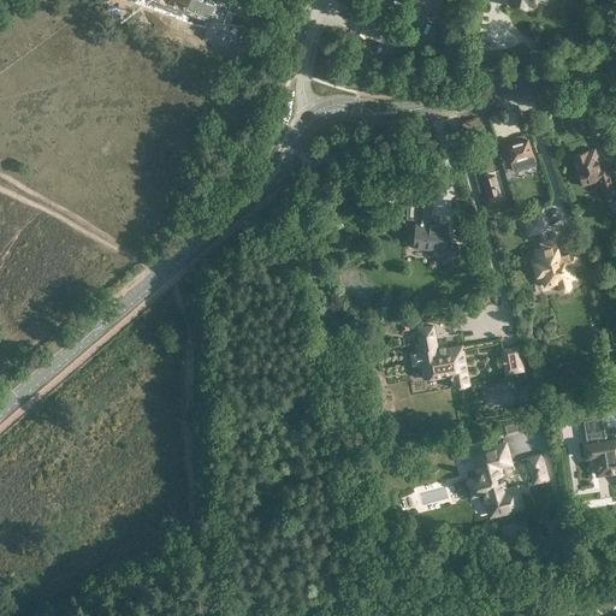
[(221,0),(185,0),(217,12),(221,0)]
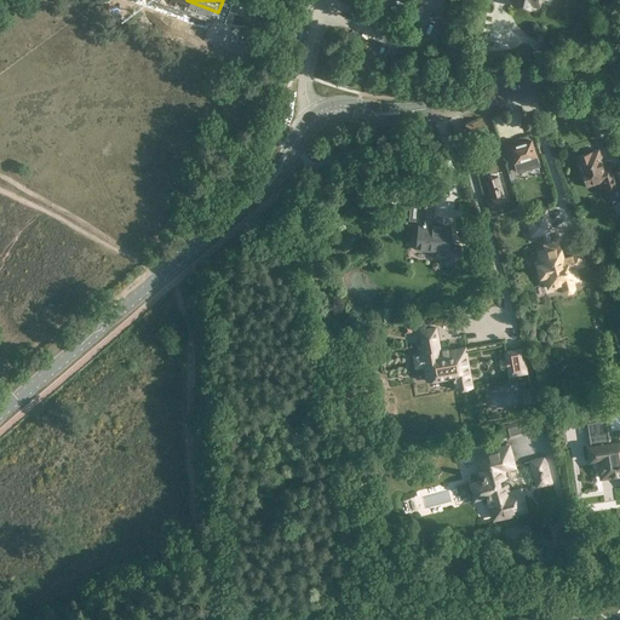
[(527,162),(537,160),(535,156),(537,156),(532,138),(509,145),(514,164),(526,160),(527,162)]
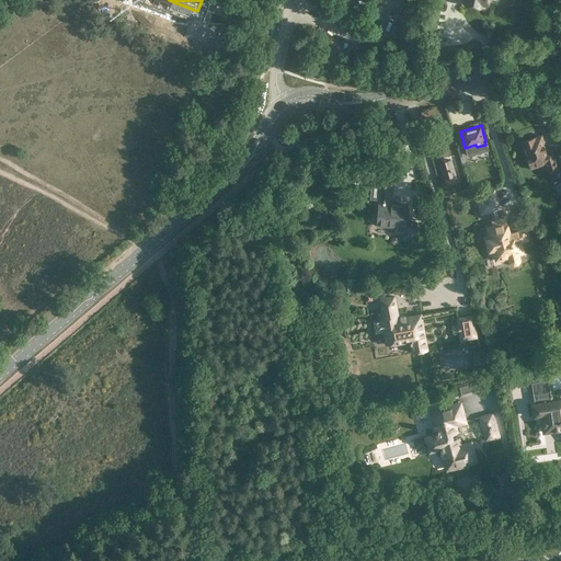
[(552,181),(560,179),(551,150),(547,152),(541,135),(535,137),(535,136),(521,141),(529,168),(546,163),(552,181)]
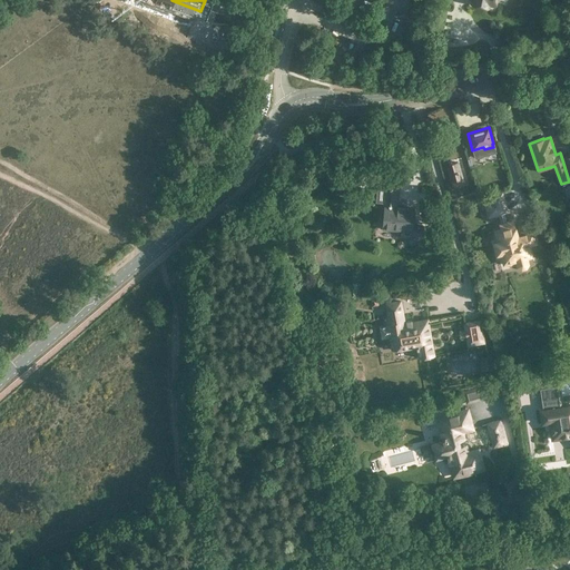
[(451,182),(454,180),(462,178),(458,163),(446,166),(451,182)]
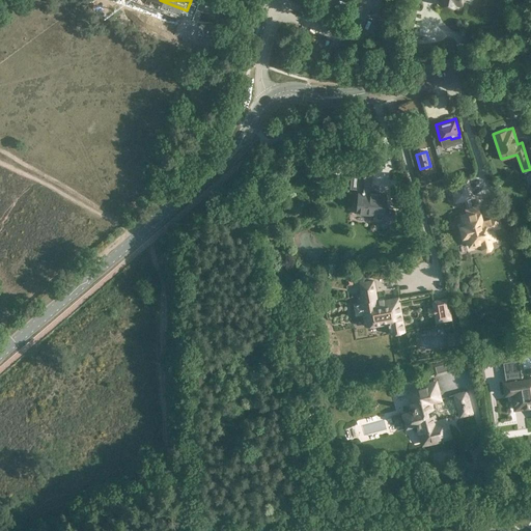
[(326,180),(328,161),(315,160),(314,179),(326,180)]
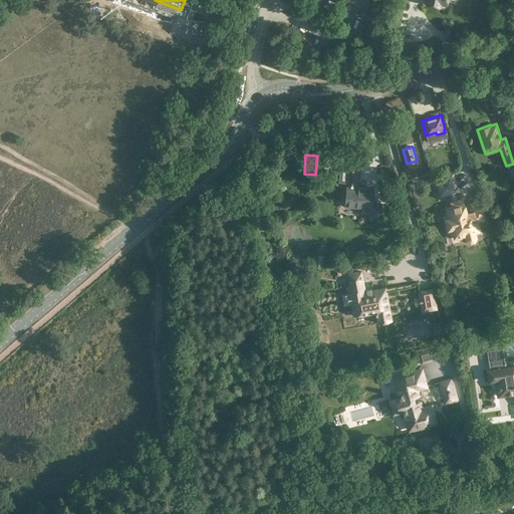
[(343,183),(342,196),(345,196),(344,207),(361,208),(361,213),(369,214),(369,216),(369,219),(369,221),(380,222),(381,203),(372,202),(373,187),(358,186),(360,171),(339,169),(338,183),(343,183)]
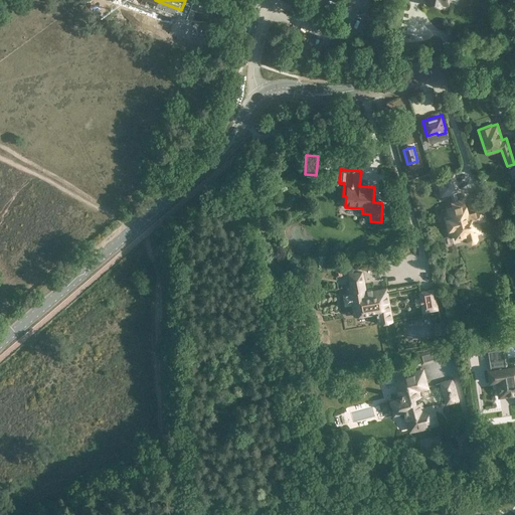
[(437,179),(438,180),(433,181),(435,189),(440,188),(442,196),(458,191),(453,175),(437,179)]
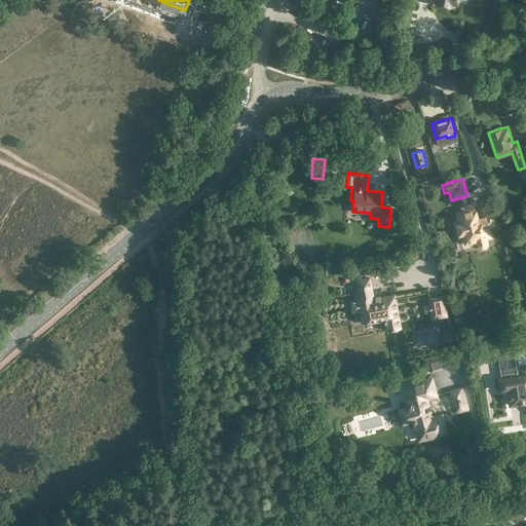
[(457,215),(460,224),(457,225),(460,237),(463,236),(465,243),(468,242),(470,245),(478,242),(479,247),(482,248),(486,247),(487,245),(486,238),(491,236),(488,226),(495,225),(492,215),(478,219),(474,204),(461,208),(463,213),(457,215)]
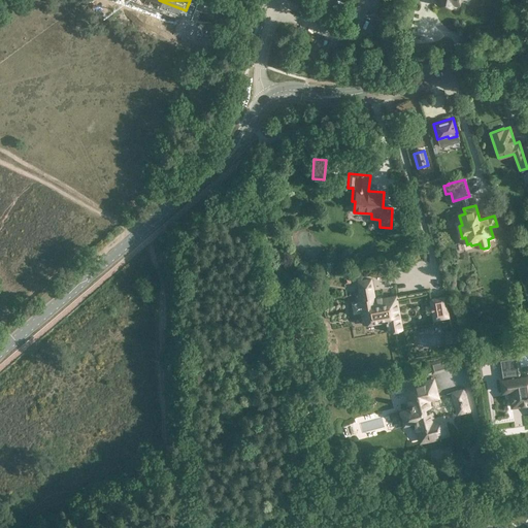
[(354,294),(355,301),(354,301),(354,302),(352,302),(354,314),(361,312),(363,324),(386,320),(386,323),(387,323),(389,332),(402,329),(396,296),(375,299),(371,278),(357,281),(359,293),(354,294)]
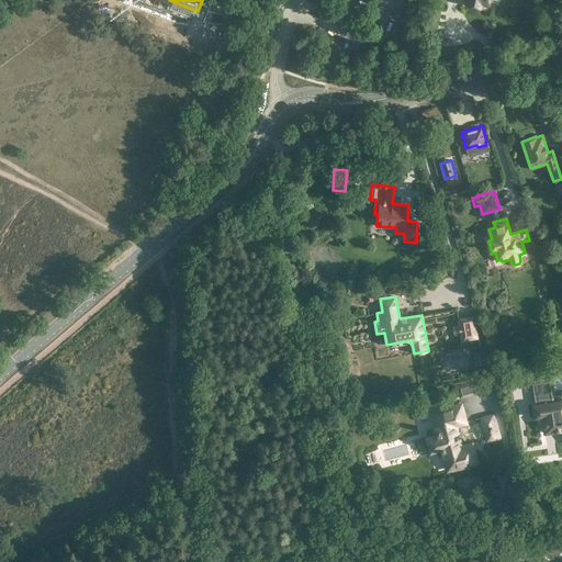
[(479,338),(474,315),(457,318),(458,325),(452,326),(453,335),(459,334),(460,341),(479,338)]
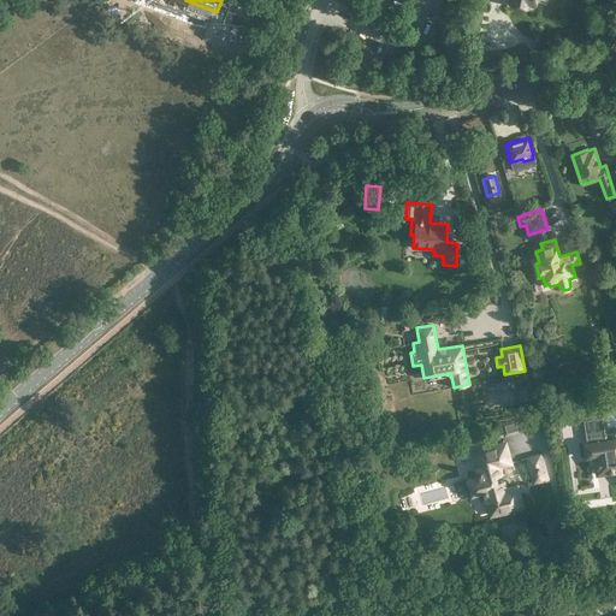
[(615,438),(605,439),(606,451),(593,452),(597,475),(615,472),(615,438)]
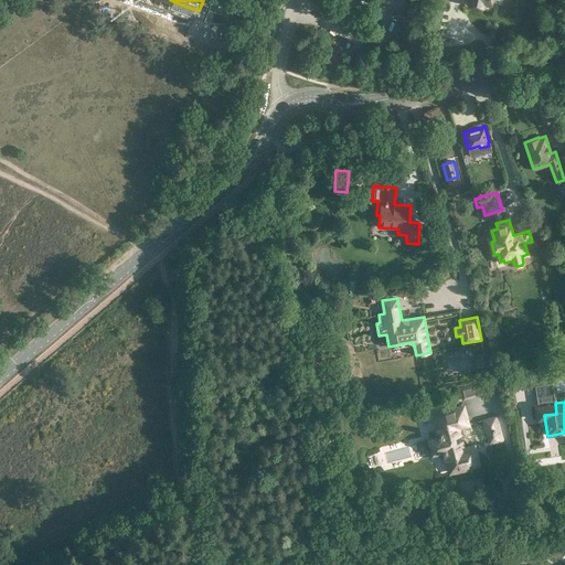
[(475,444),(465,447),(459,428),(469,426),(464,405),(433,413),(437,433),(438,436),(428,438),(433,454),(443,451),(449,473),(480,465),(475,444)]
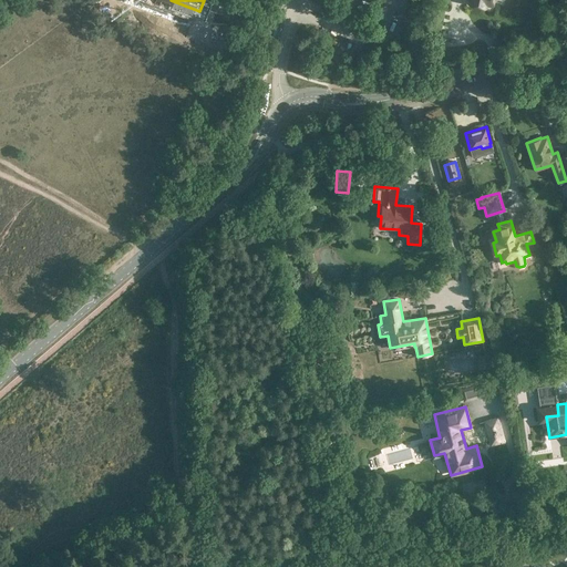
[(497,418),(484,421),(491,445),(504,442),(497,418)]
